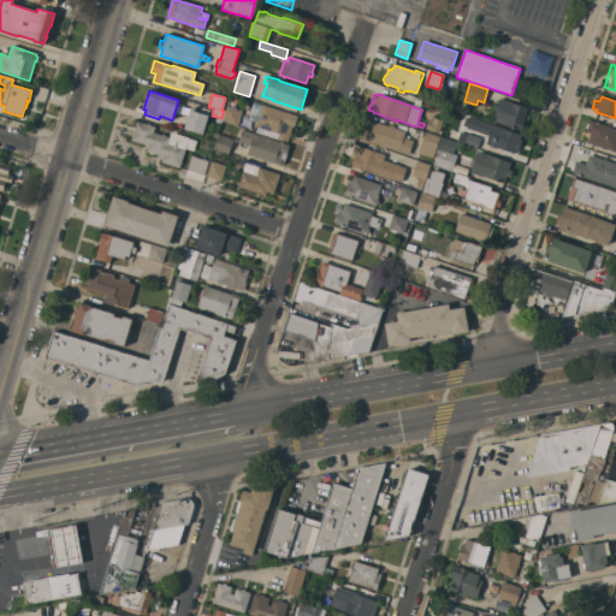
[(523,120),(525,120),(520,132),(519,131),(520,130),(495,122),(496,116),(495,114),(499,99),(527,108),(523,120)]
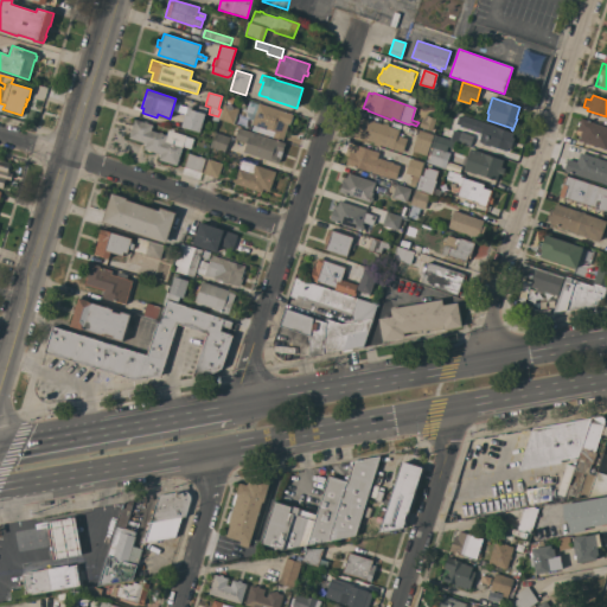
[(259,103),(285,113),(285,112),(292,114),(292,115),(293,115),(292,117),(294,116),(295,119),(294,123),(292,125),(291,122),(289,125),(288,125),(283,141),(251,131),(253,126),(251,126),(253,121),(248,120),(246,112),(249,101),(259,104),(259,103)]
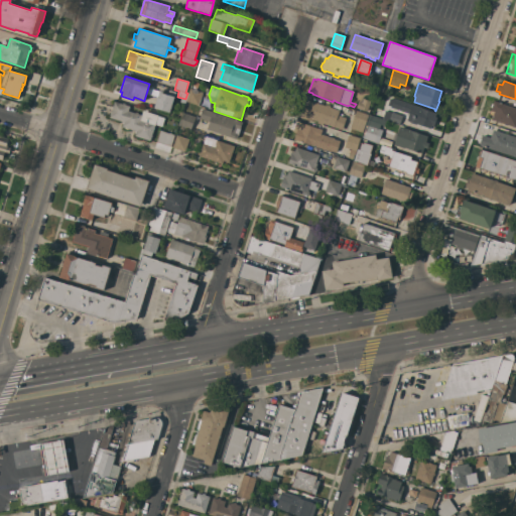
[(186,102),(190,89),(203,93),(203,94),(204,95),(200,105),(199,105),(199,106),(186,102)]
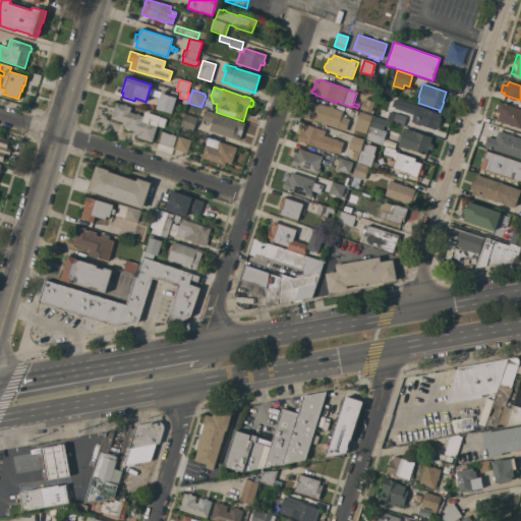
[(369,90),(379,93),(377,99),(367,97),(369,90)]
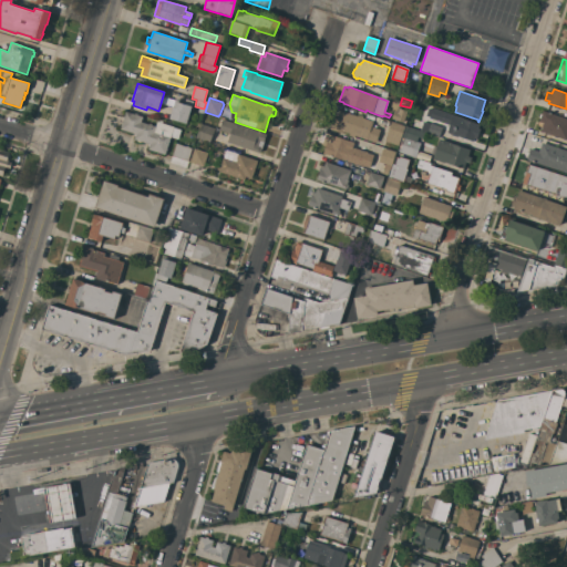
[(174,102),(175,102),(176,100),(179,101),(179,103),(184,104),(185,100),(193,102),(186,124),(169,119),(174,102)]
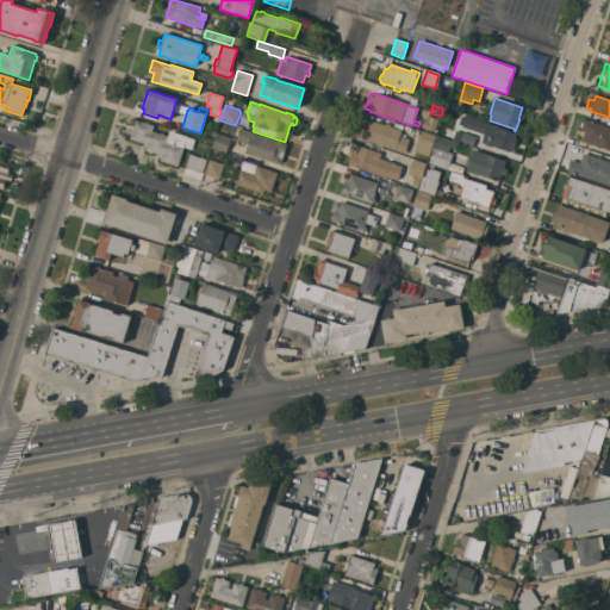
[(423,119),(428,122),(429,117),(437,119),(434,132),(421,128),(423,119)]
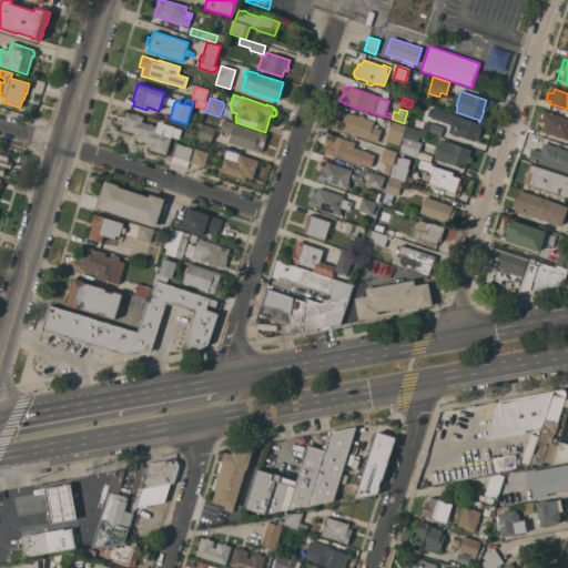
[(376,143),(356,137),(355,138),(350,135),(351,134),(344,132),(344,134),(331,130),(337,110),(357,117),(358,115),(364,117),(363,119),(374,122),(372,127),(373,128),(374,124),(378,125),(377,129),(381,130),(376,143)]
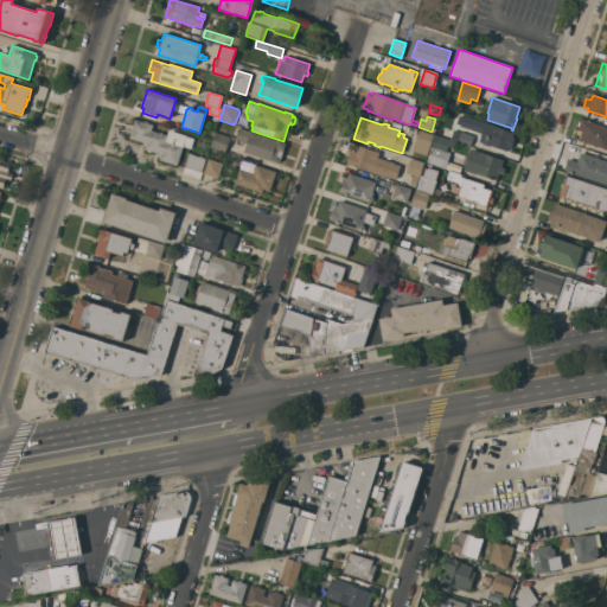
[(581,119),(606,127),(606,147),(606,151),(596,147),(596,148),(593,146),(579,141),(580,135),(575,134),(579,127),(577,126),(579,121),(580,122),(581,119)]
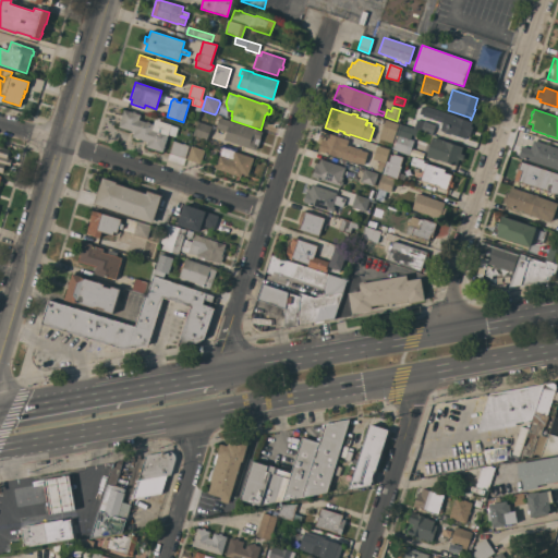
[(123,110),(133,112),(133,111),(135,112),(135,113),(141,114),(138,120),(146,122),(149,122),(149,123),(153,124),(155,120),(157,121),(157,119),(160,120),(159,121),(171,125),(170,125),(178,128),(176,137),(168,135),(162,153),(146,147),(146,144),(147,142),(138,140),(137,140),(135,138),(134,138),(132,137),(133,134),(132,134),(133,132),(119,128),(119,124),(120,121),(121,119),(120,119),(121,116),(122,116),(123,110)]
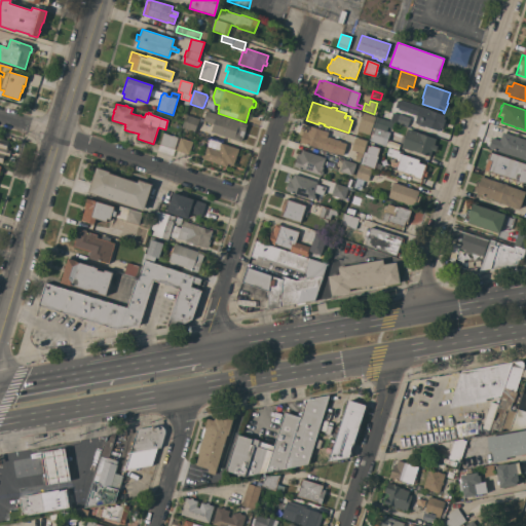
[(422,126),(422,124),(416,122),(418,113),(422,114),(424,109),(444,115),(443,119),(445,120),(443,128),(440,127),(439,132),(422,126)]
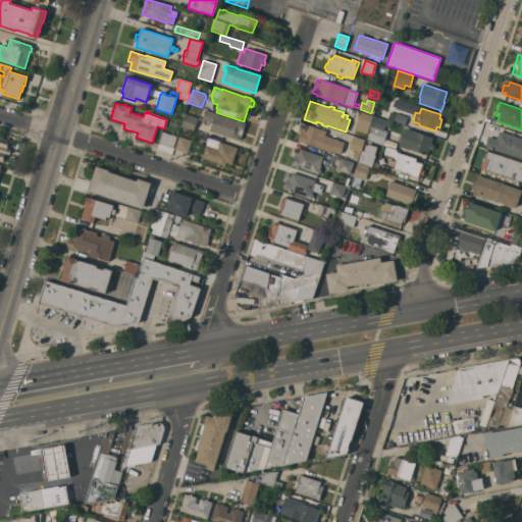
[(209,131),(212,123),(202,119),(205,110),(246,123),(243,131),(240,129),(238,135),(240,135),(241,137),(240,140),(239,141),(209,131)]
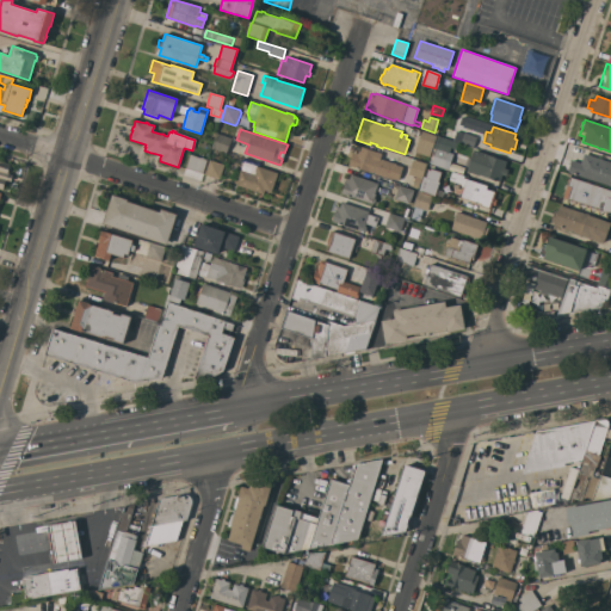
[(436,137),(429,156),(414,152),(421,131),(436,136),(436,137)]
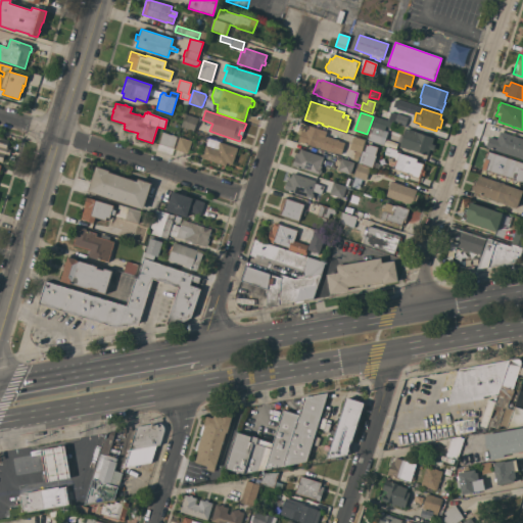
[(406,126),(388,121),(390,112),(408,117),(406,126)]
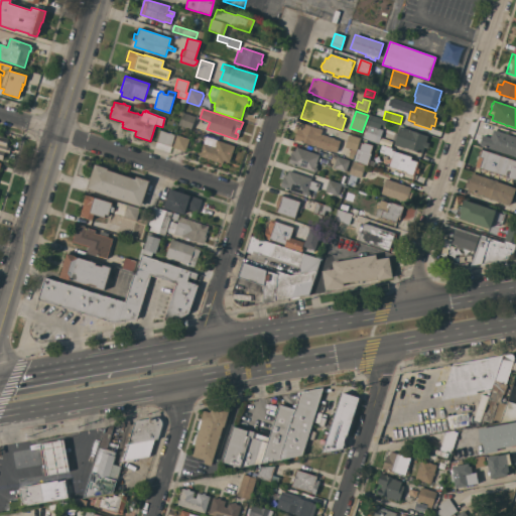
[(196,117),(191,130),(179,126),(183,113),(196,117)]
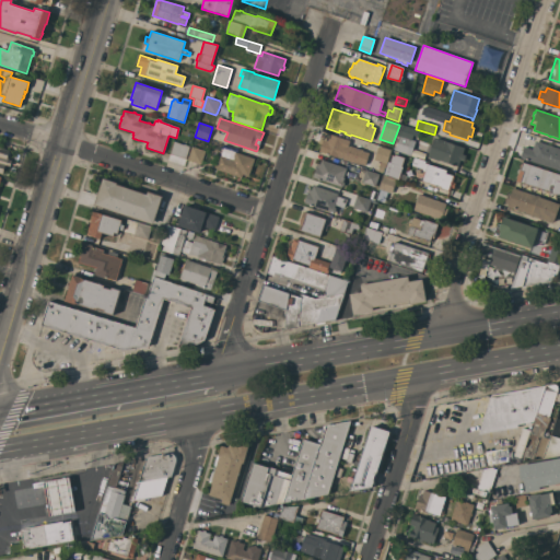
[(407,129),(413,132),(411,138),(405,136),(407,129)]
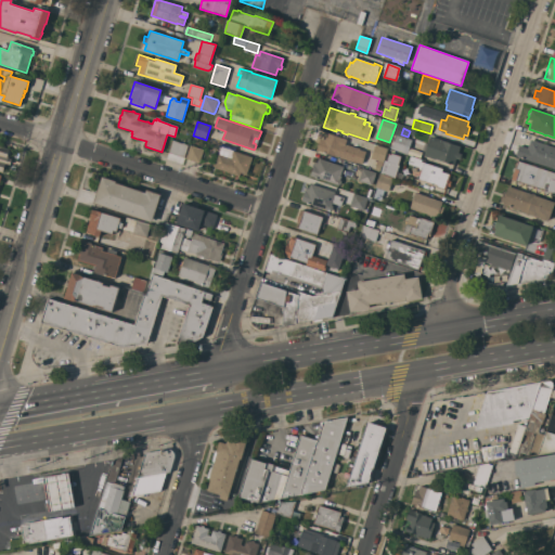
[(346,140),(345,144),(360,150),(365,152),(361,165),(356,163),(355,163),(315,151),(319,143),(315,142),(319,131),(346,140)]
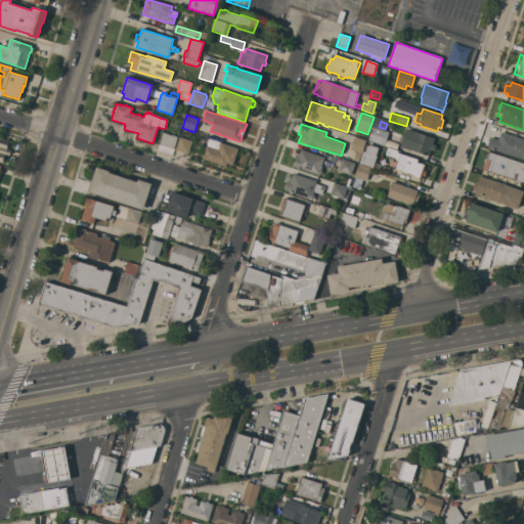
[(392,140),(390,146),(382,143),(382,144),(369,140),(367,139),(372,128),(374,128),(374,127),(386,131),(384,137),(392,140)]
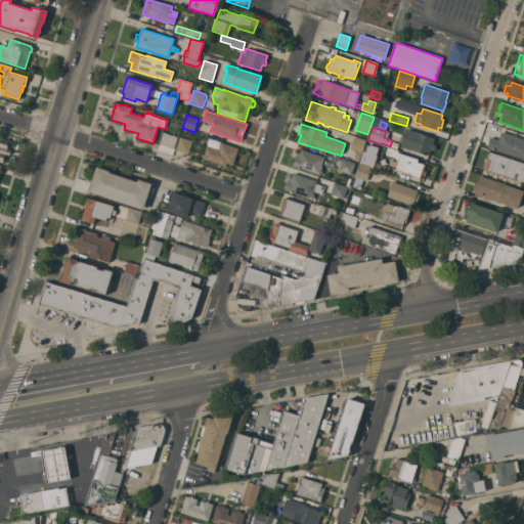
[(417,133),(434,138),(432,144),(436,145),(434,151),(430,150),(429,156),(410,150),(399,147),(401,143),(398,142),(400,134),(403,135),(405,128),(417,132),(417,133)]
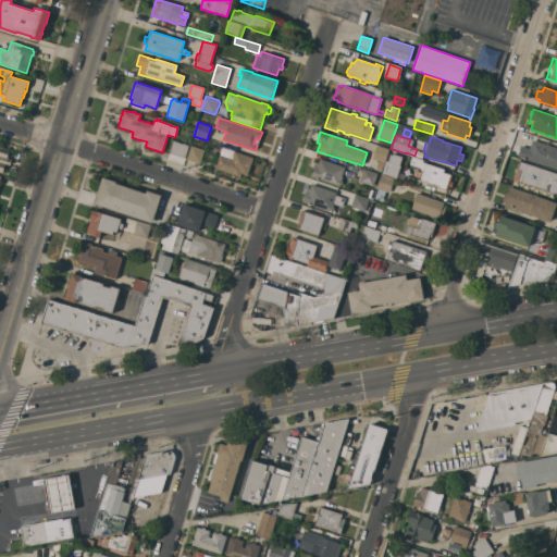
[(520,147),(527,148),(529,139),(556,149),(549,168),(517,157),(520,147)]
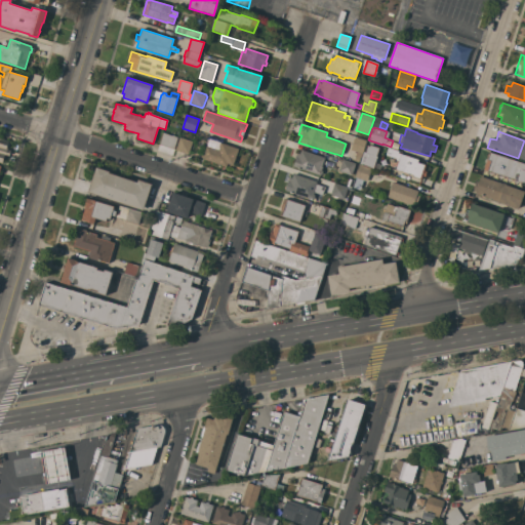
[(177,137),(174,149),(159,145),(162,133),(177,137)]
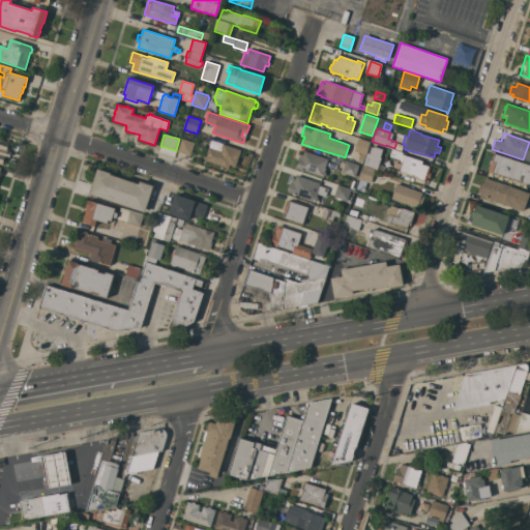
[(0,139),(8,142),(8,144),(9,145),(8,151),(10,152),(9,157),(5,156),(2,165),(0,164),(0,139)]
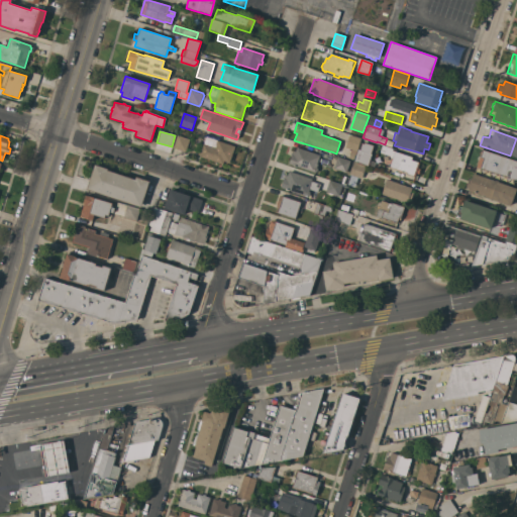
[(190,139),(185,151),(173,147),(177,135),(190,139)]
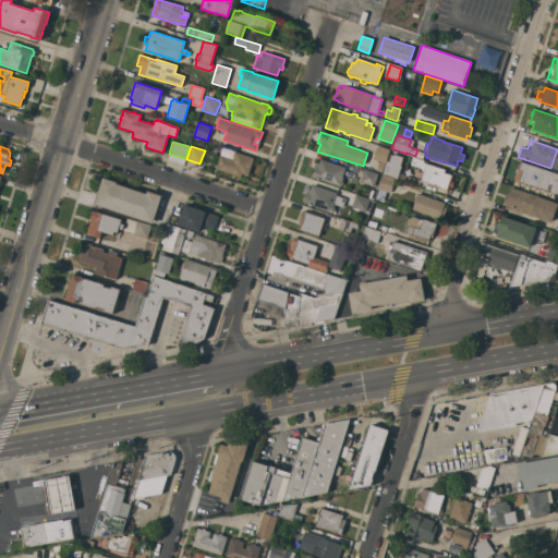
[(389,150),(384,167),(383,167),(381,172),(376,171),(379,161),(373,159),(377,146),(389,150)]
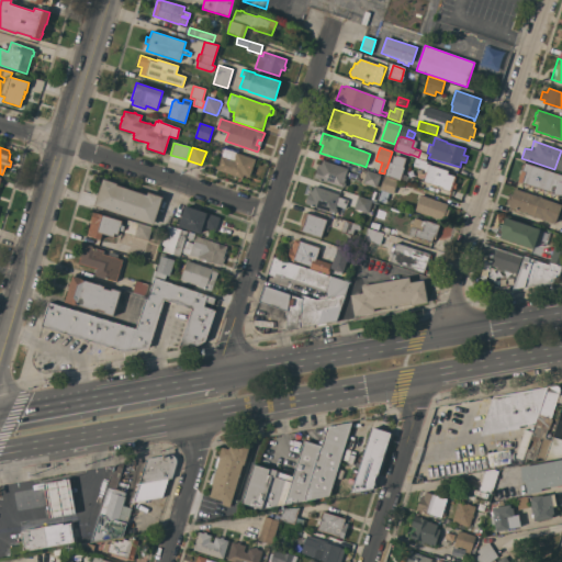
[(216,170),(217,169),(215,168),(216,165),(218,165),(224,148),(256,159),(249,177),(244,175),(242,179),(216,170)]
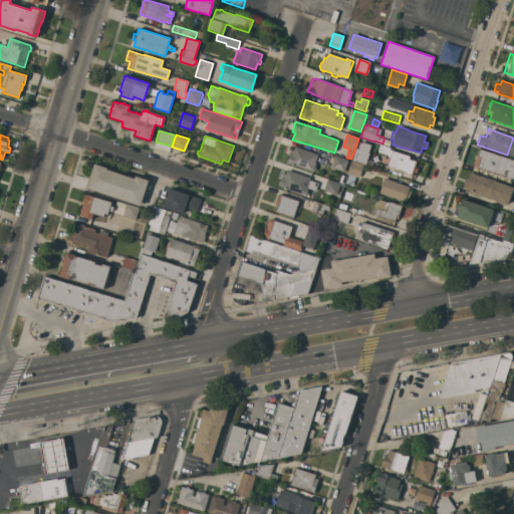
[(356,150),(357,150),(359,143),(361,144),(361,143),(370,145),(368,154),(369,154),(365,166),(363,165),(363,166),(352,162),(356,150)]
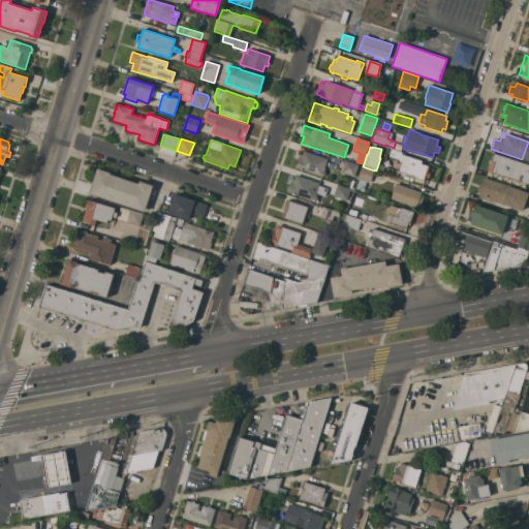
[(416,178),(416,177),(399,172),(401,162),(399,161),(399,160),(389,156),(391,150),(401,153),(401,154),(422,161),(421,163),(423,164),(424,161),(428,163),(427,165),(429,166),(428,172),(430,173),(429,178),(426,177),(425,181),(416,178)]
